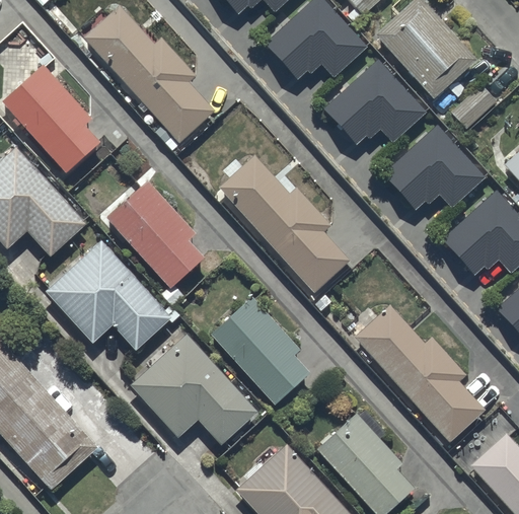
[(224,0),(237,14),(247,5),(250,8),(258,0),(263,0),(274,12),(286,0),(224,0)]
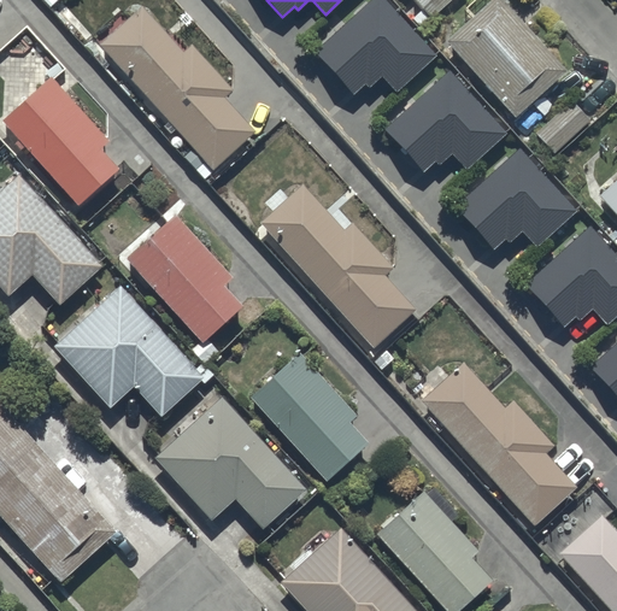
[(369,0),(313,50),(353,94),(364,83),(368,88),(381,75),(395,92),(438,54),(388,0),(369,0)]
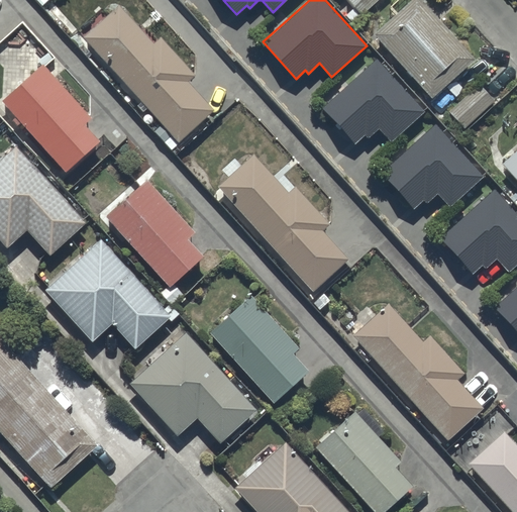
[(347,0),(352,6),(344,13),(350,20),(358,13),(359,14),(375,0),(347,0)]
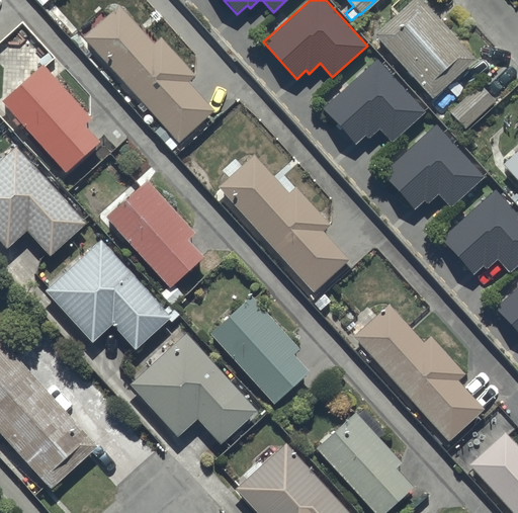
[(472,83),(461,72),(475,60),(421,0),(409,0),(372,33),(432,100),(454,81),(463,91),(472,83)]
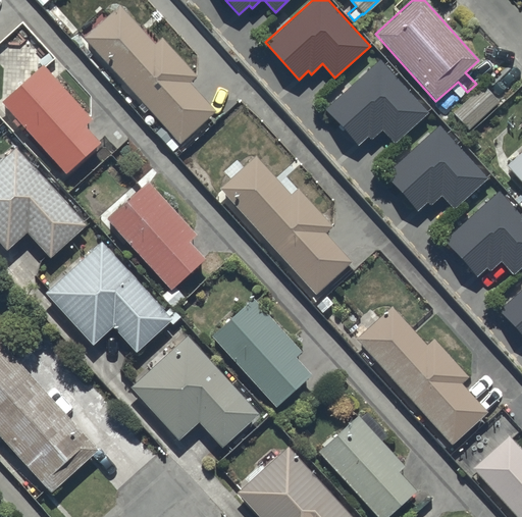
[(118,3),(83,36),(180,145),(218,111),(191,81),(197,75),(161,35),(154,42),(118,3)]
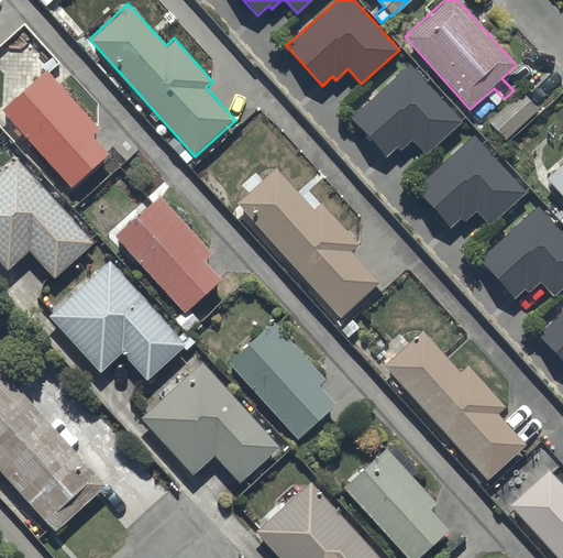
[(410,63),(350,118),(386,157),(387,156),(400,171),(411,161),(401,150),(411,141),(426,155),(463,121),(410,63)]
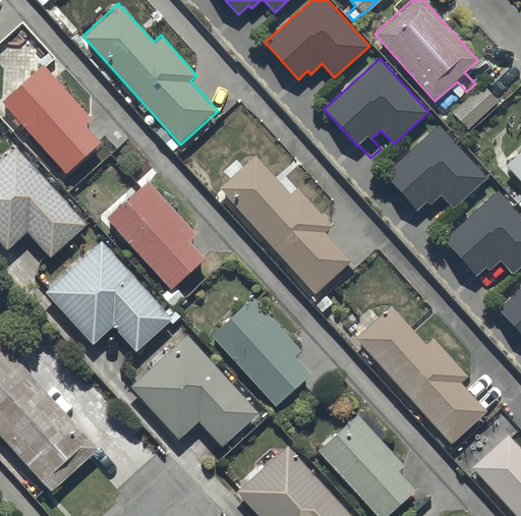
[(43,63),(1,103),(66,174),(101,142),(85,125),(93,118),(43,63)]
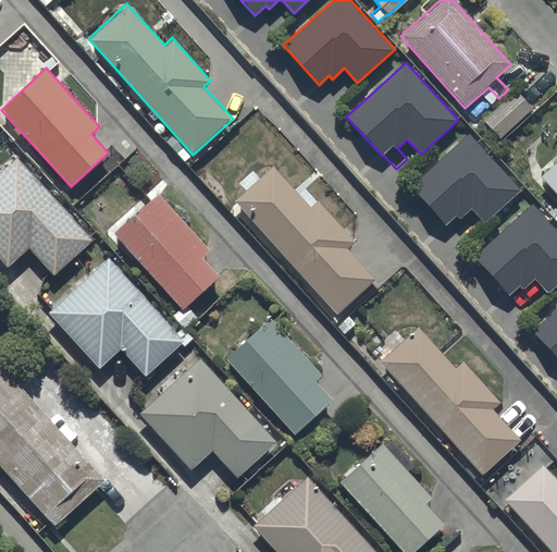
[(516,89),(483,118),(498,136),(532,108),(516,89)]
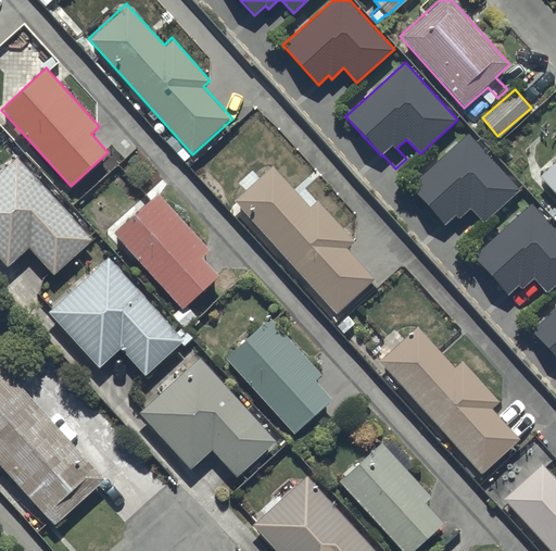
[(469,132),(408,186),(444,224),(455,214),(458,217),(469,208),(482,222),(519,187),(469,132)]
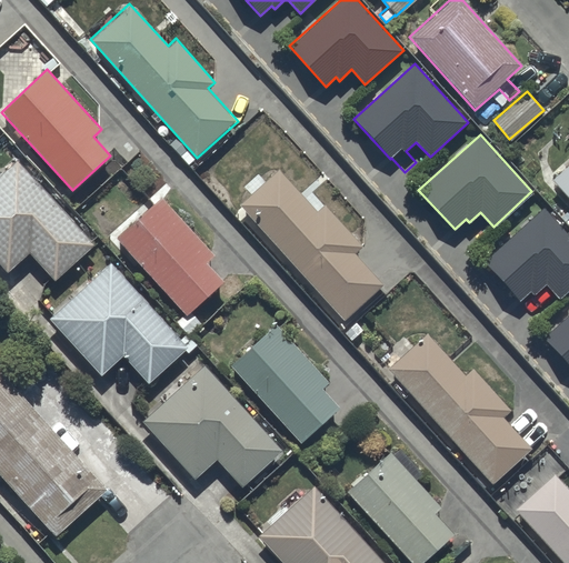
[(0,173),(0,265),(7,274),(29,254),(53,282),(95,245),(17,159),(0,173)]
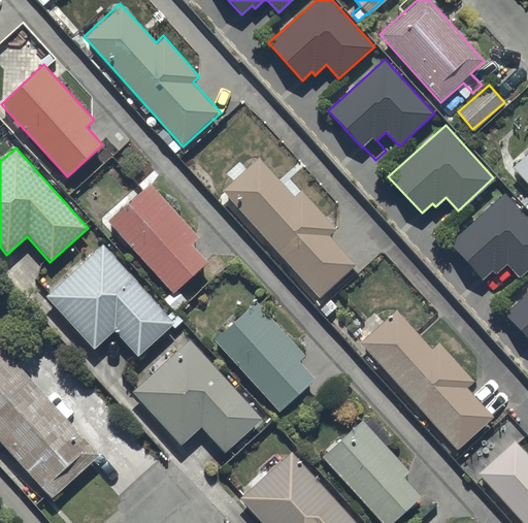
[(527,152),(510,168),(527,186),(527,152)]
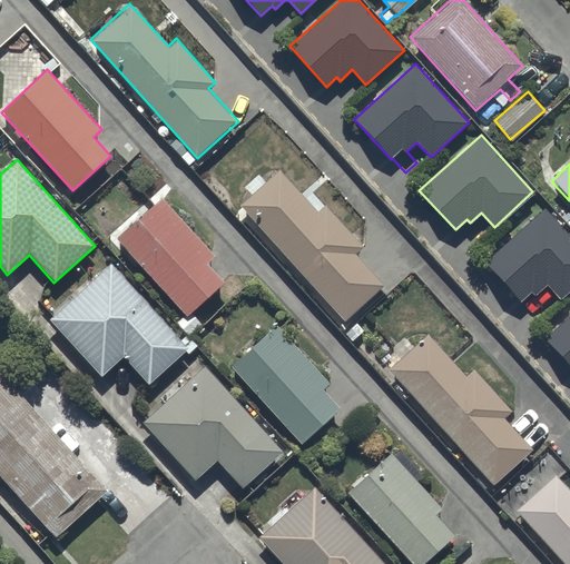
[(279,168),(239,204),(344,322),(385,285),(356,253),(363,247),(324,204),(317,210),(279,168)]
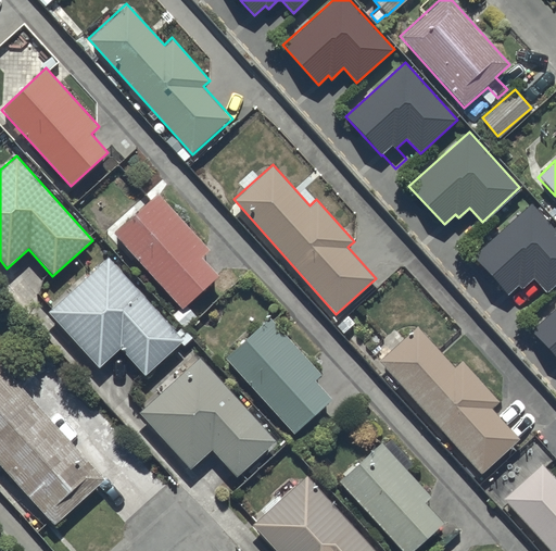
[(113,233),(106,239),(185,326),(198,314),(189,304),(220,276),(204,258),(212,251),(160,191),(113,233)]
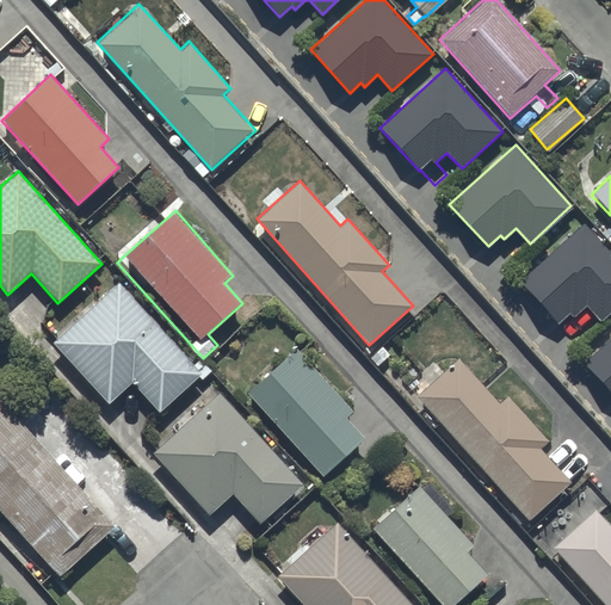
[(610,251),(585,222),(519,281),(557,323),(568,314),(573,318),(586,306),(600,321),(610,312),(610,251)]
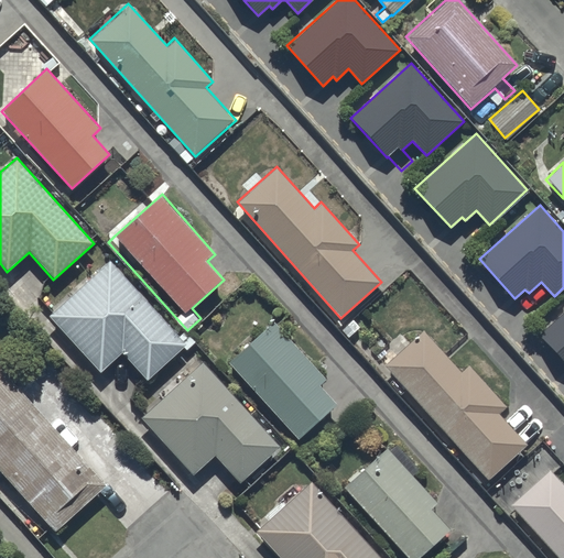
[(108,261),(47,317),(100,374),(122,353),(148,381),(179,352),(185,358),(198,345),(187,332),(181,338),(108,261)]
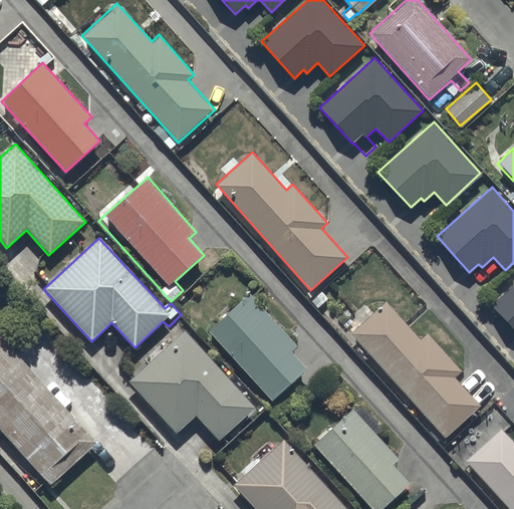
[(513,282),(491,304),(513,328),(513,282)]
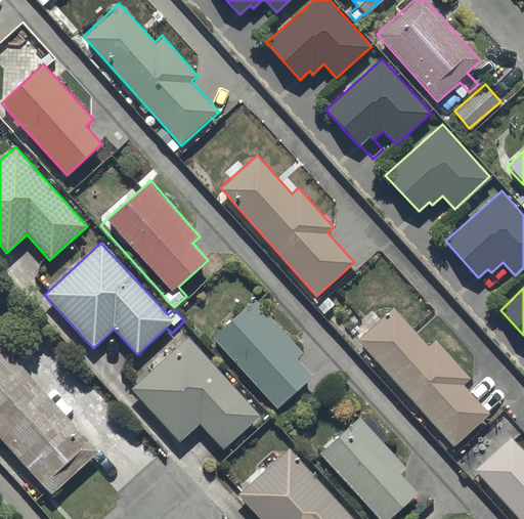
[(254,297),(210,336),(276,409),(314,376),(298,357),(304,352),(254,297)]
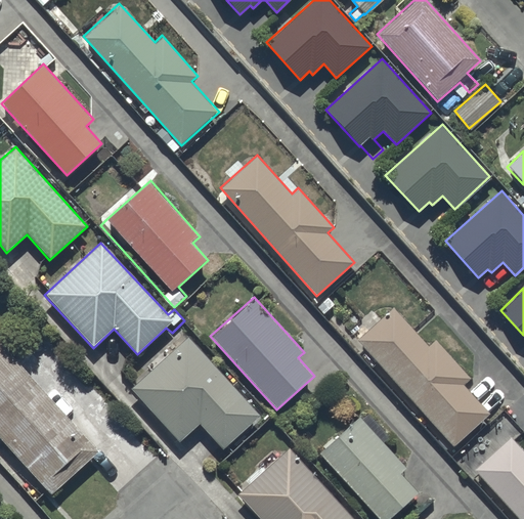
[(392,305),(354,339),(453,446),(490,413),(465,384),(472,378),(435,338),(428,344),(392,305)]
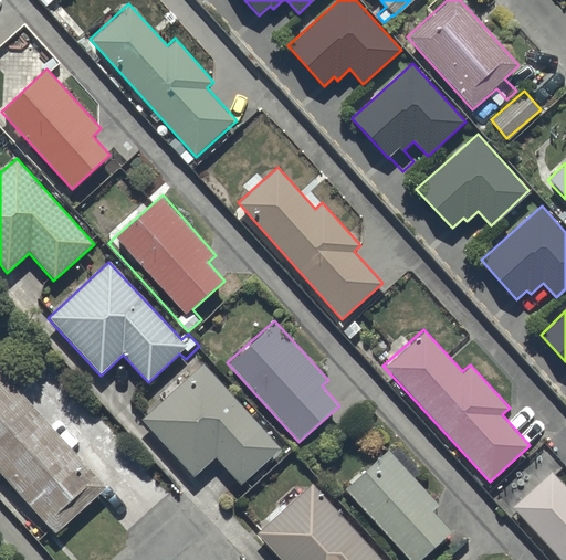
[(166,398),(140,420),(192,477),(215,458),(240,486),(281,450),(203,362),(185,378),(179,372),(159,390),(166,398)]
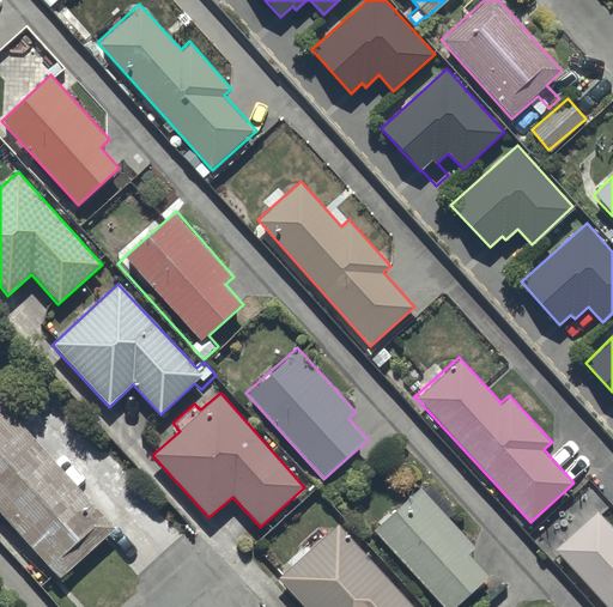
[(116,527),(0,396),(0,515),(59,580),(116,527)]
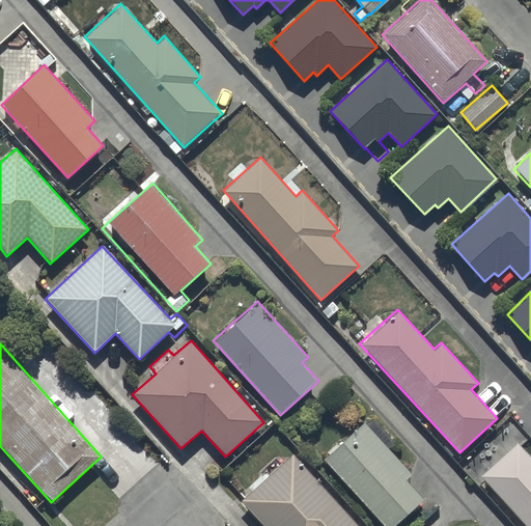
[(329,453),(323,459),(383,525),(392,525),(423,498),(407,479),(413,474),(389,448),(396,442),(372,415),(346,439),(342,434),(325,449),(329,453)]
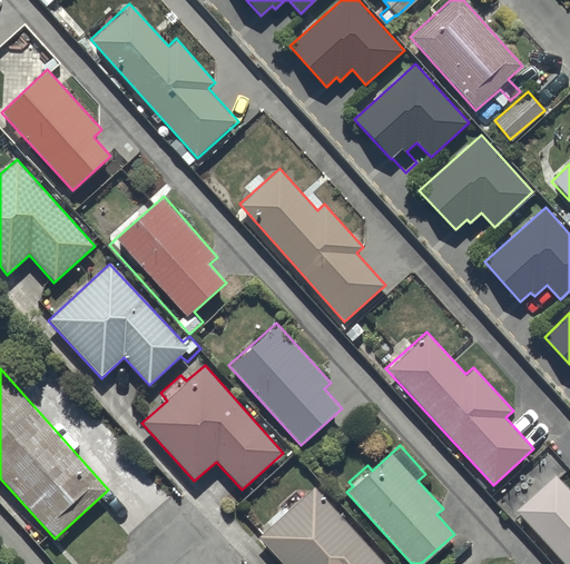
[(569,563),(569,487),(556,472),(514,510),(563,563),(569,563)]
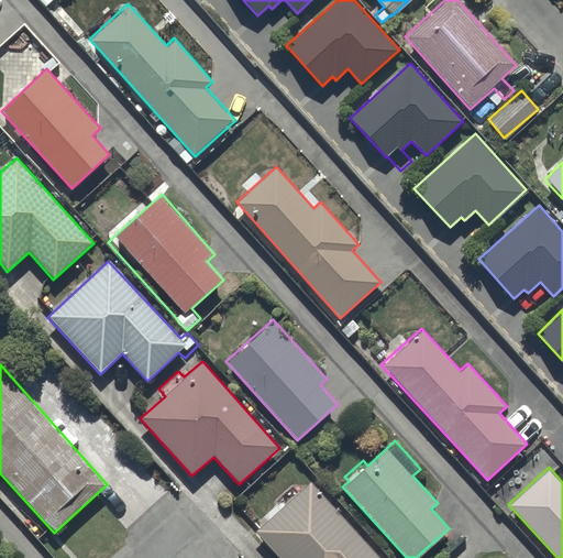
[(260,526),(255,529),(279,557),(383,557),(312,479),(285,503),(278,496),(254,520),(260,526)]
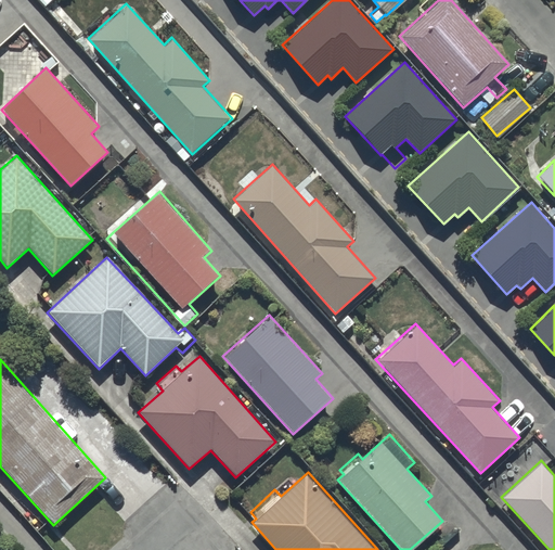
All buildings are outlined.
